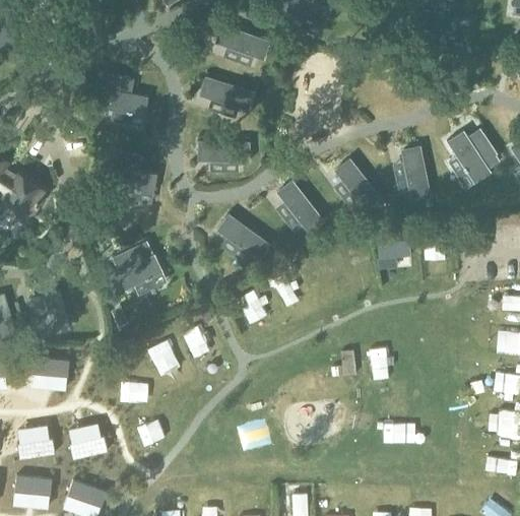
[(112,0),(89,0),(88,0),(91,23),(115,21),(112,0)]
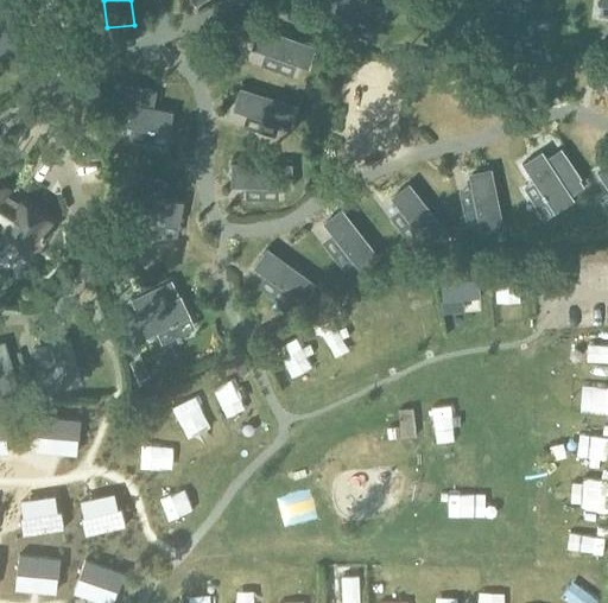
[(190,0),(196,11),(213,0),(190,0)]
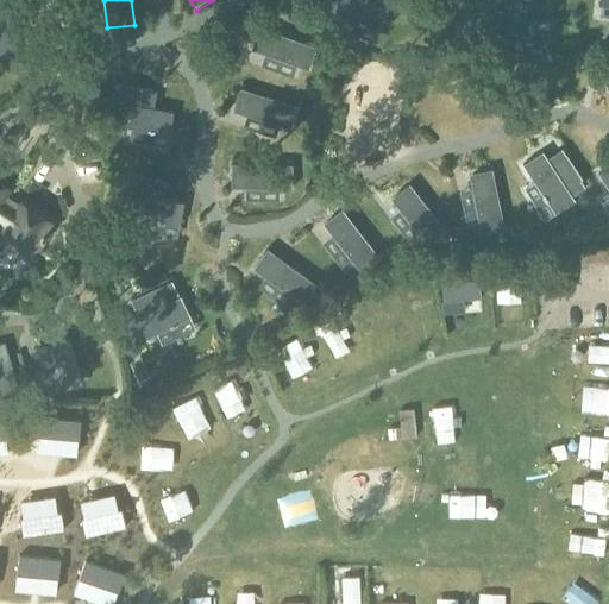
[(384,23),(388,14),(382,12),(370,6),(371,0),(330,0),(325,13),(347,23),(358,27),(358,29),(362,30),(364,31),(365,29),(378,35),(383,21),(384,23)]
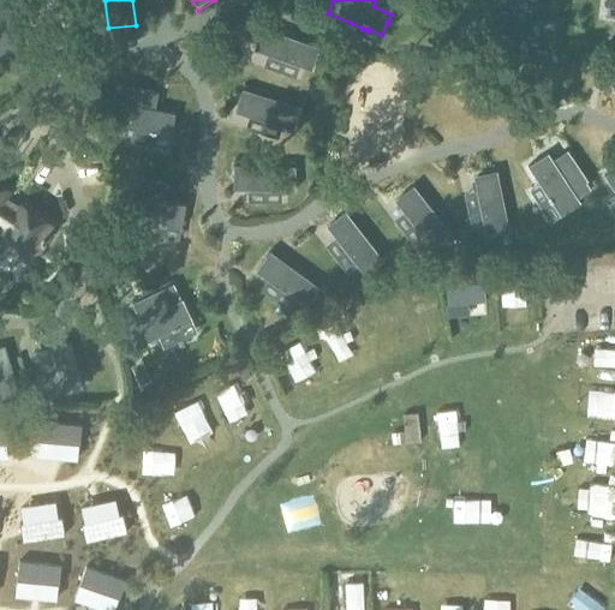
[(21,4),(3,1),(0,21),(0,63),(15,65),(22,1),(21,4)]
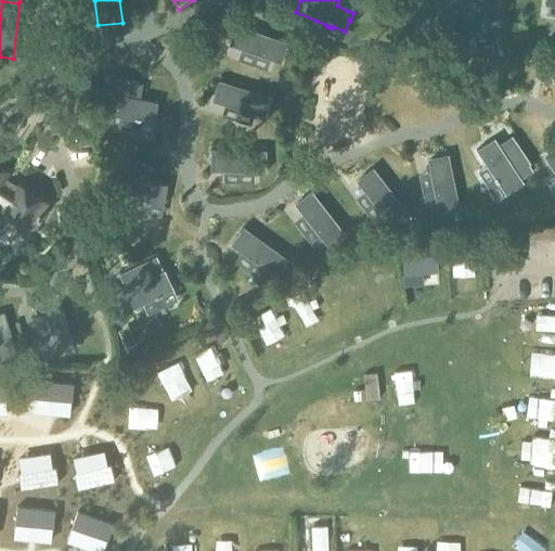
[(503,26),(503,25),(486,22),(489,7),(489,5),(467,1),(464,16),(451,14),(447,35),(448,36),(479,42),(479,43),(485,45),(485,43),(486,42),(498,45),(500,33),(502,33),(503,26)]
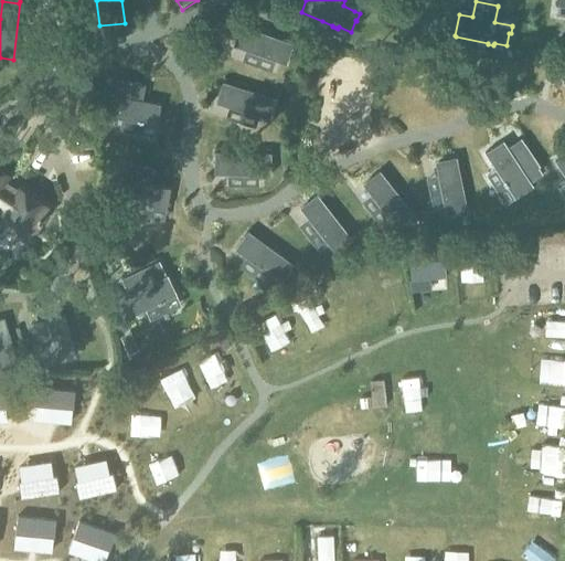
[(242,30),(241,30),(238,35),(240,35),(235,48),(247,52),(246,53),(246,55),(286,70),(287,67),(294,49),(242,30)]
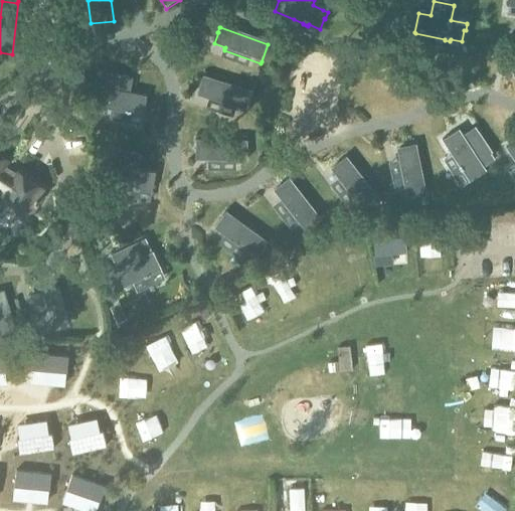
[(514,53),(507,52),(506,53),(512,54),(510,69),(514,70),(514,53)]
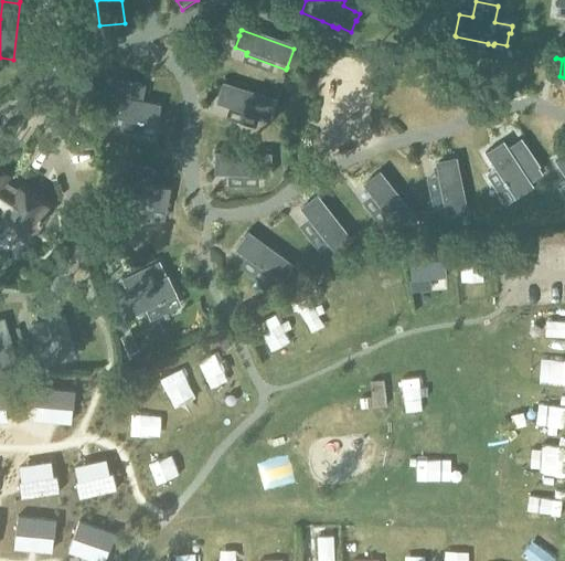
[(161,109),(161,108),(142,105),(146,88),(124,85),(121,101),(107,98),(104,120),(137,126),(137,127),(142,128),(144,127),(144,126),(156,128),(158,116),(160,116),(161,109)]
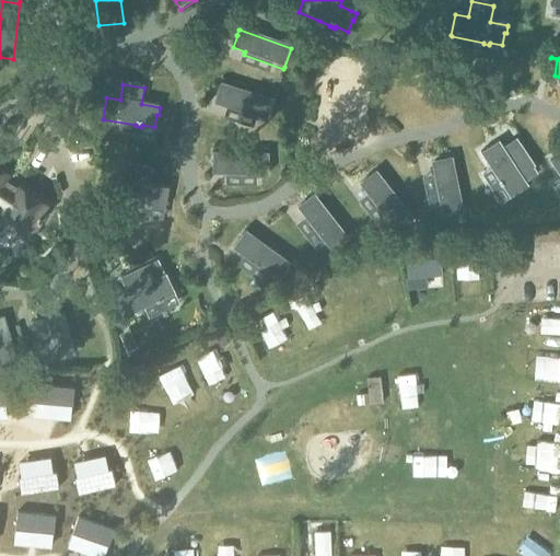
[(267,124),(273,103),(221,85),(219,92),(220,92),(217,104),(228,107),(226,109),(226,111),(267,124)]
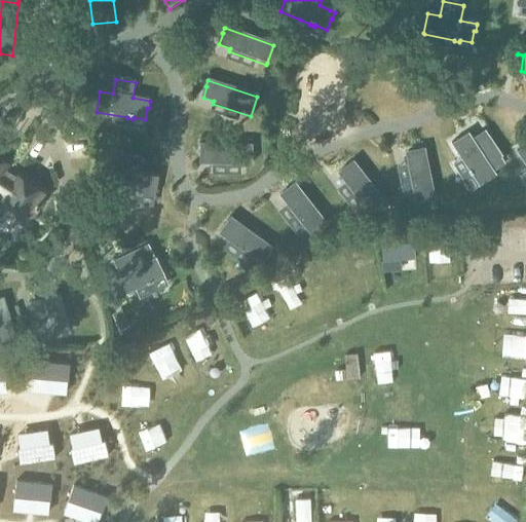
[(141,126),(103,128),(104,140),(142,138),(141,126)]
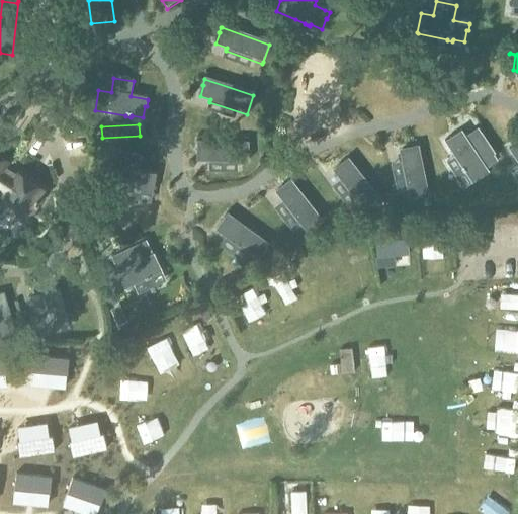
[(481,135),(481,136),(468,144),(465,139),(461,133),(444,145),(454,159),(455,159),(462,170),(461,171),(464,175),(465,174),(472,184),(483,178),(483,179),(489,175),(487,171),(498,164),(494,158),(495,157),(481,135)]
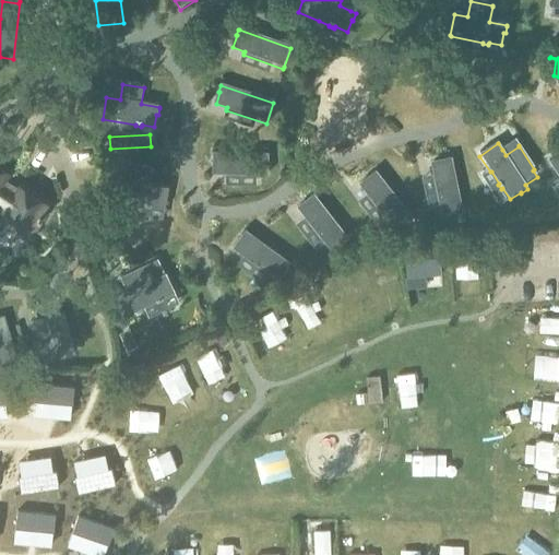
[(268,178),(268,156),(213,155),(212,161),(214,162),(214,174),(225,174),(225,177),(268,178)]
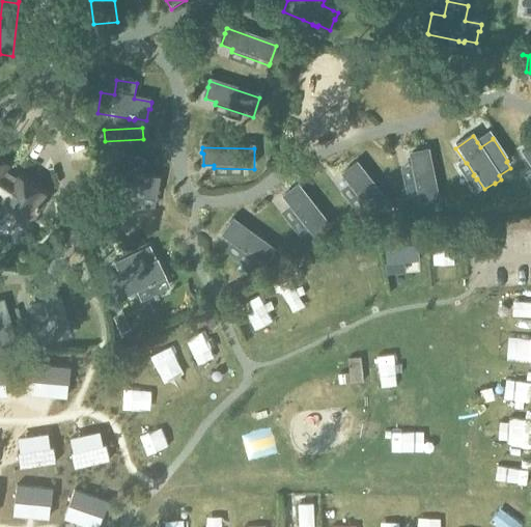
[(530,149),(522,156),(530,169),(530,149)]
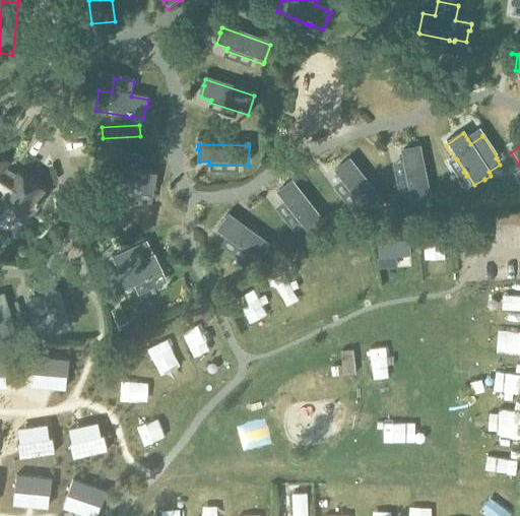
[(431,200),(419,149),(414,150),(414,151),(403,154),(405,165),(402,166),(410,203),(410,204),(429,200),(431,200)]
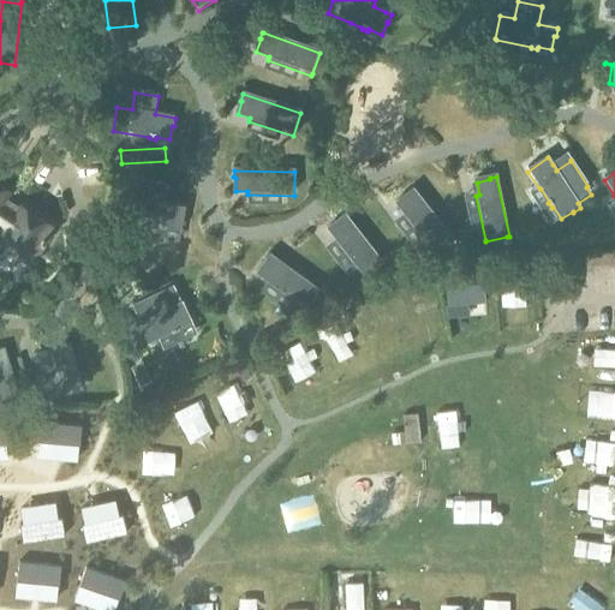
[(184,217),(186,209),(185,209),(166,205),(169,189),(168,189),(145,184),(142,202),(127,198),(123,222),(160,229),(166,231),(166,228),(180,232),(180,231),(183,217),(184,217)]
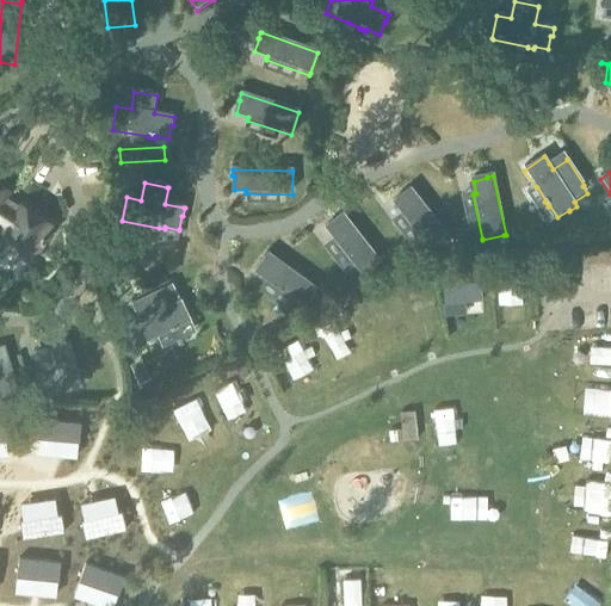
[(4,203),(8,196),(0,189),(0,226),(8,232),(0,242),(0,246),(30,267),(53,233),(20,211),(19,214),(4,203)]
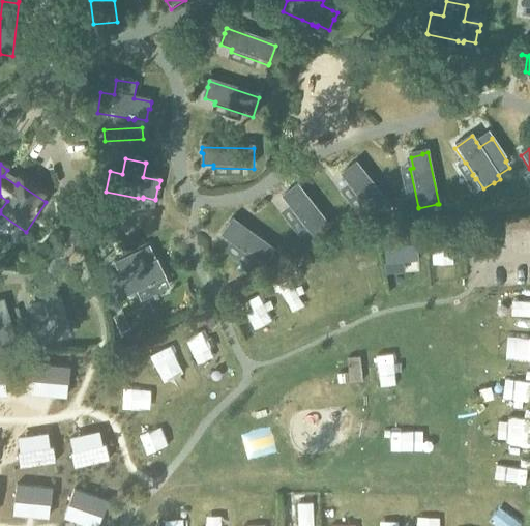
[(389,206),(357,165),(352,169),(353,170),(344,177),(351,185),(349,187),(348,187),(373,218),(389,206)]
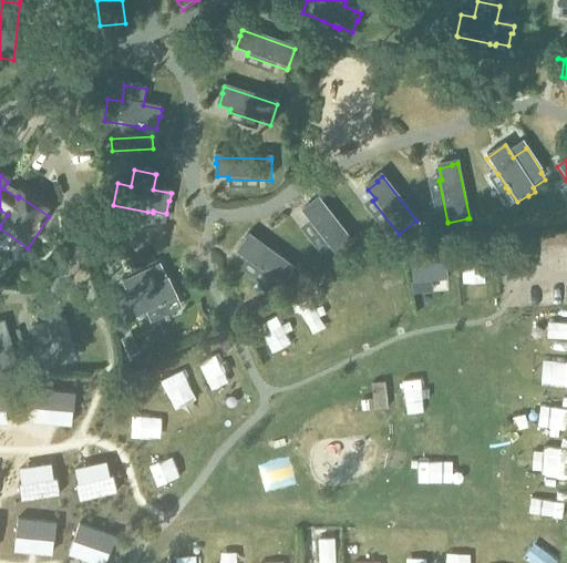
[(353,244),(318,200),(313,203),(313,204),(315,204),(305,213),(311,222),(309,224),(336,257),(352,244),(353,244)]
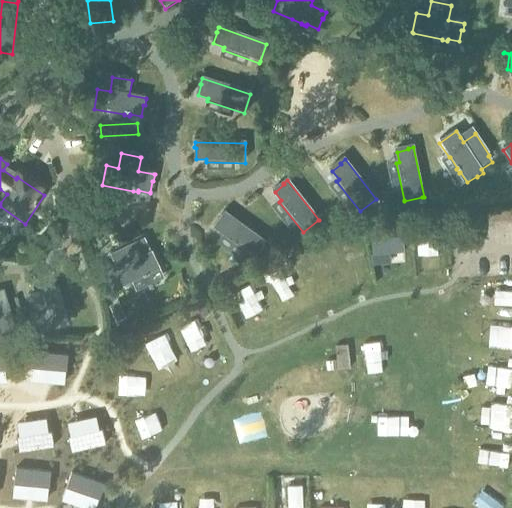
[(271,189),(248,196),(258,228),(281,221),(271,189)]
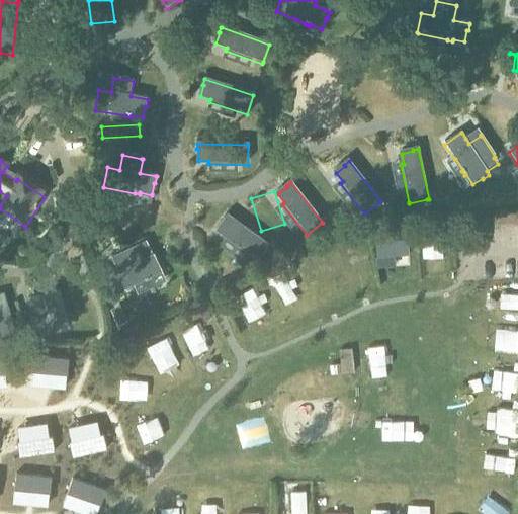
[(159,204),(126,206),(126,198),(113,199),(114,224),(159,221),(159,204)]
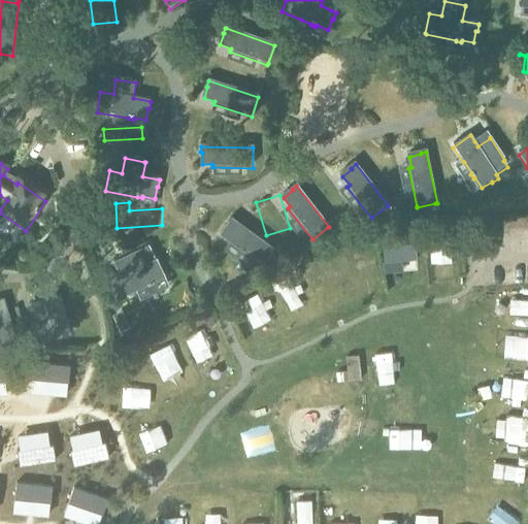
[(262,242),(232,220),(228,225),(229,225),(229,226),(223,235),(231,242),(230,243),(230,244),(262,268),(263,267),(274,251),(262,242)]
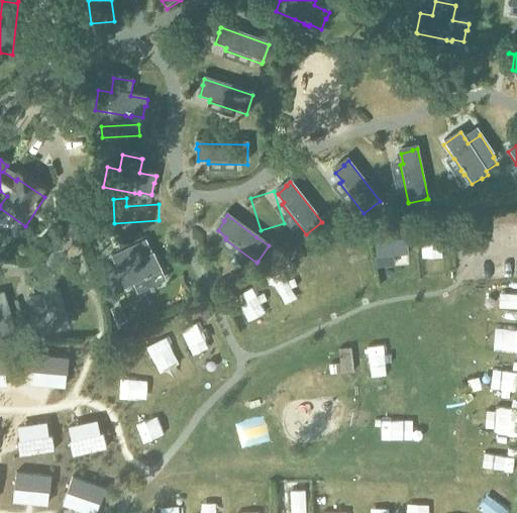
[(455,272),(471,272),(470,230),(454,230),(455,272)]
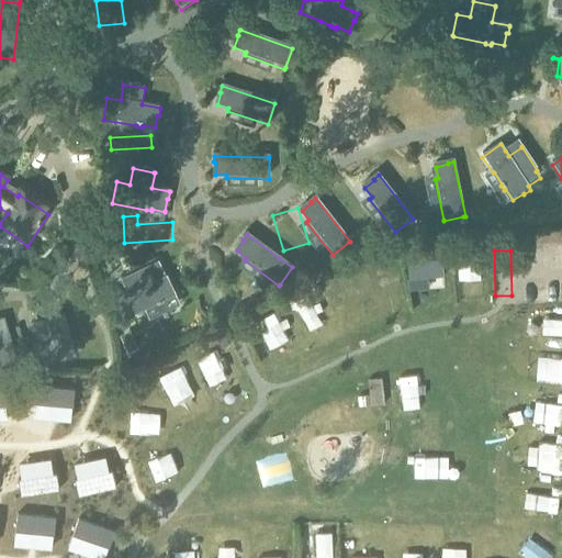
[(449,310),(465,309),(462,260),(445,263),(449,310)]
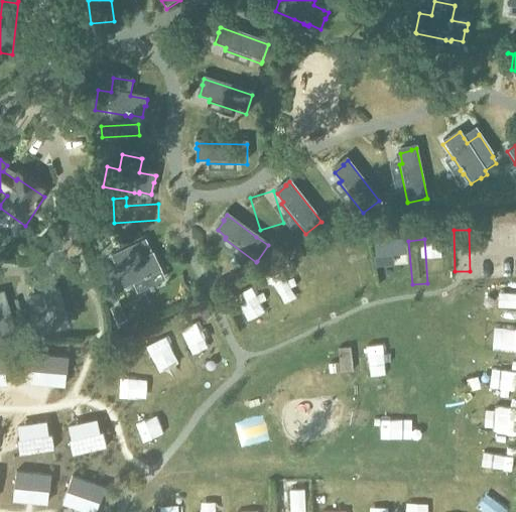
[(374,282),(388,282),(387,240),(373,240),(374,282)]
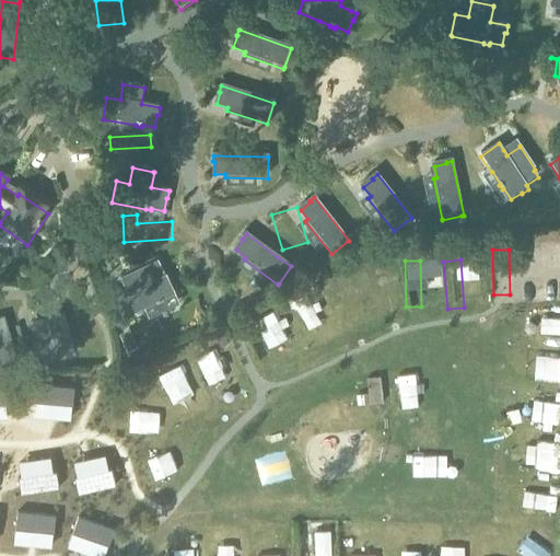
[(170,285),(166,277),(165,278),(158,263),(120,281),(127,296),(115,301),(125,321),(127,320),(158,305),(158,307),(163,303),(162,302),(174,297),(168,285),(170,285)]
